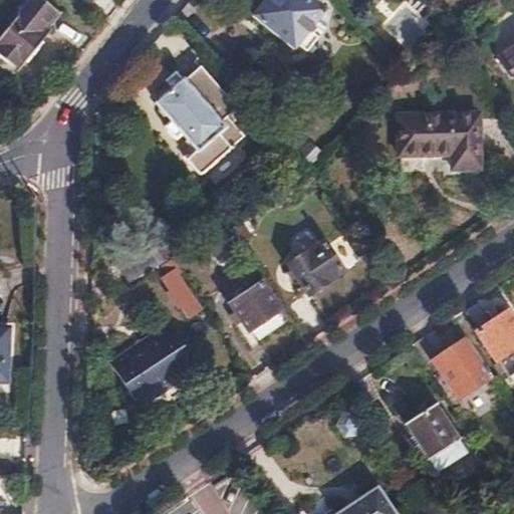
[(20,12),(0,37),(0,55),(19,70),(51,31),(49,29),(61,14),(43,0),(24,0),(17,10),(20,12)]
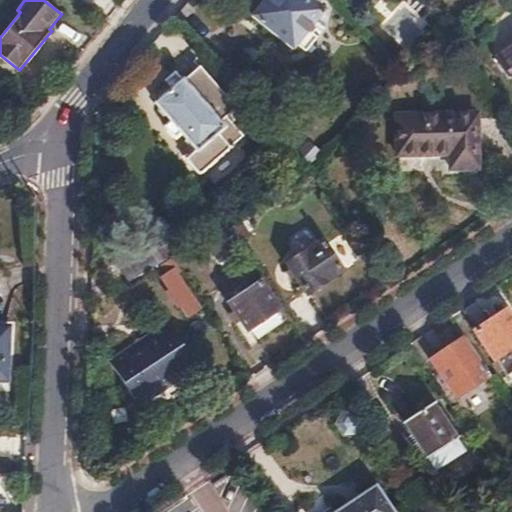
[(308,0),(265,0),(251,17),(296,53),(327,15),(308,0)]
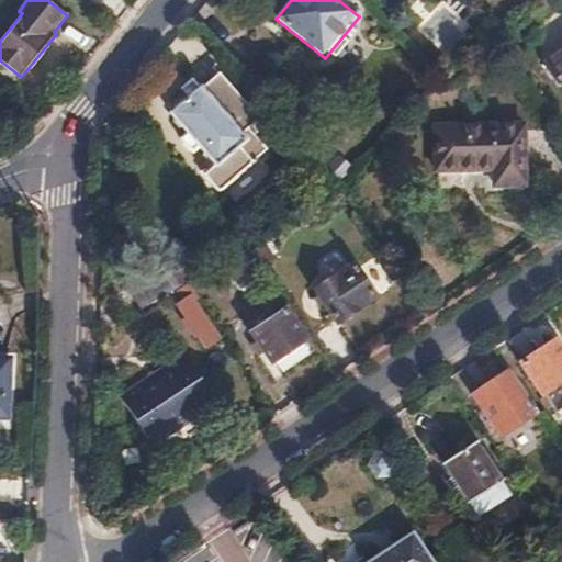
[(450,52),(467,19),(435,2),(418,35),(450,52)]
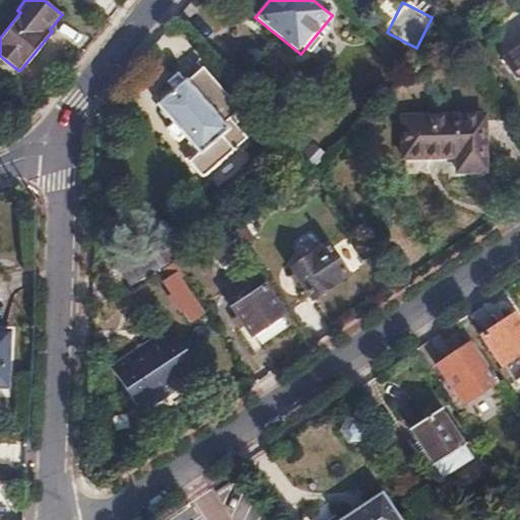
[(519,48),(504,59),(517,78),(519,77),(519,78),(519,48)]
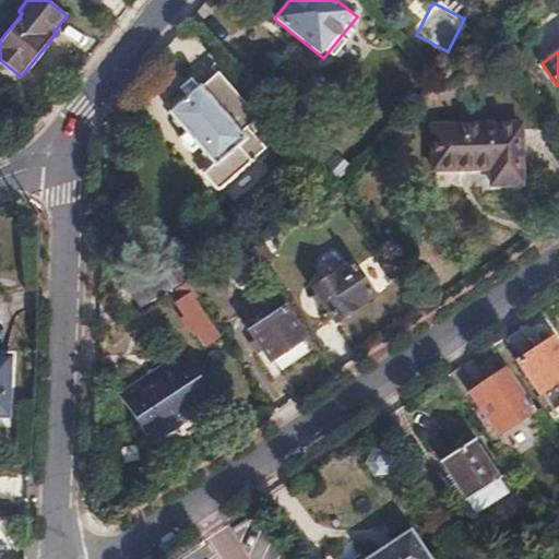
[(199,87),(169,114),(185,132),(178,139),(181,145),(185,150),(191,154),(198,147),(213,165),(201,176),(215,193),(263,151),(246,131),(258,121),(217,74),(201,90),(199,87)]
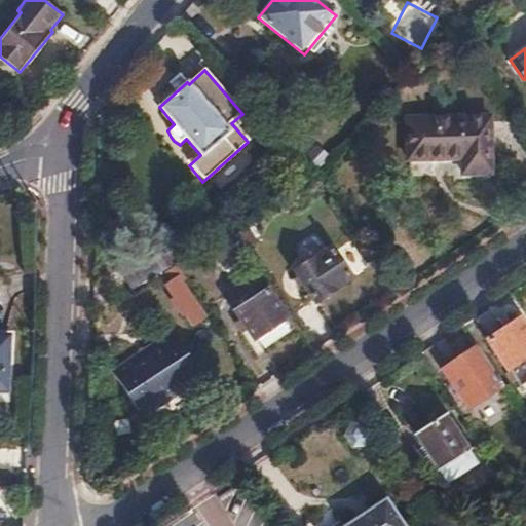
[(420,114),(416,156),(470,161),(467,178),(496,181),(503,122),(420,114)]
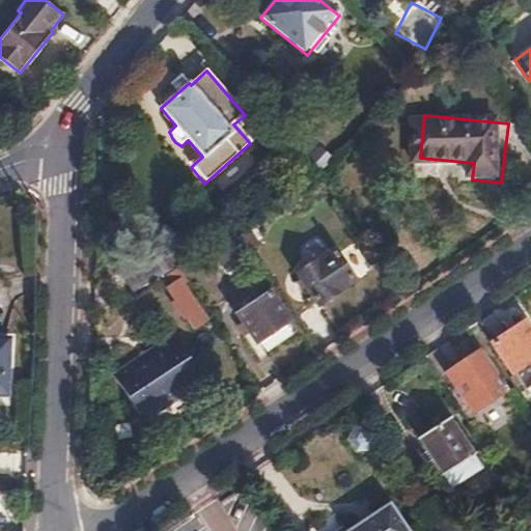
[(235,235),(211,251),(227,276),(241,267),(239,262),(249,256),(235,235)]
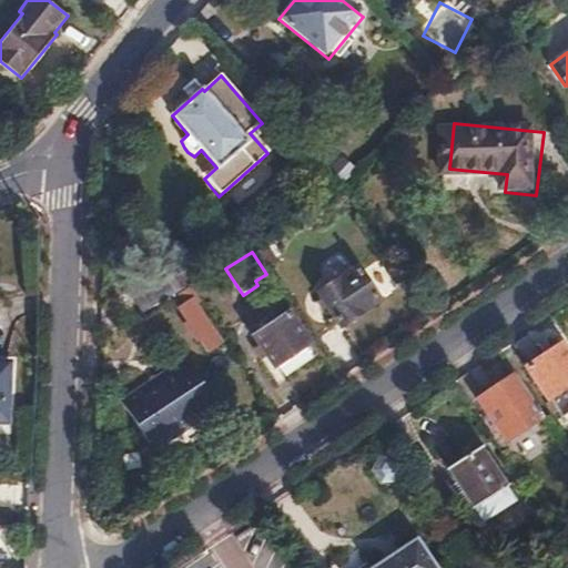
[(357,269),(321,294),(342,326),(378,301),(357,269)]
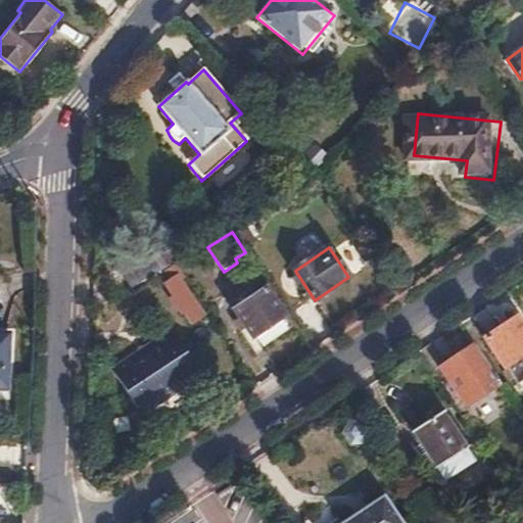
[(162,250),(123,274),(132,288),(171,265),(162,250)]
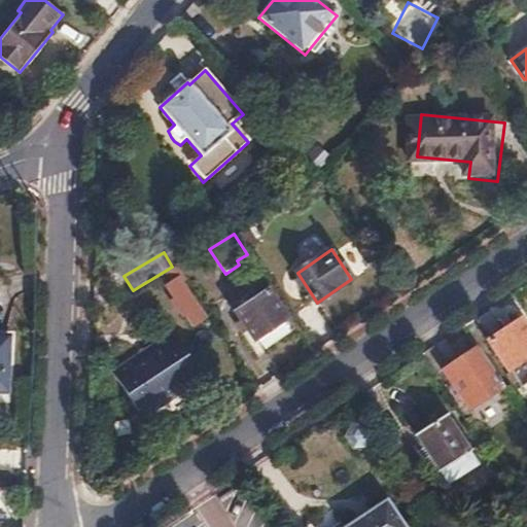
[(177,268),(166,275),(171,284),(167,286),(194,327),(207,318),(182,281),(186,278),(180,269),(178,270),(177,268)]
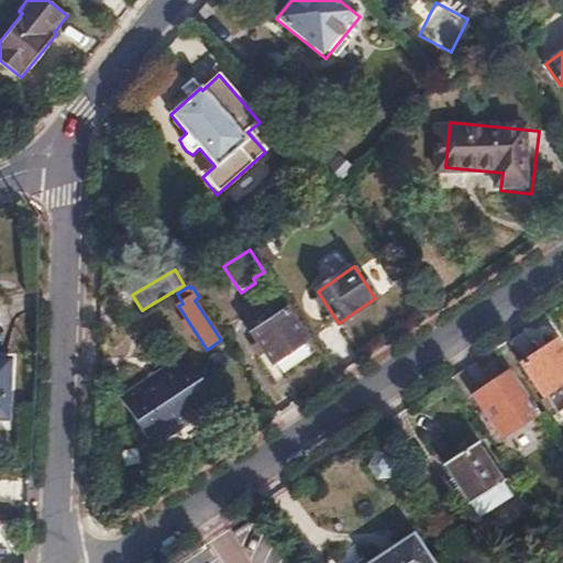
[(285,310),(250,333),(273,367),(307,344),(285,310)]
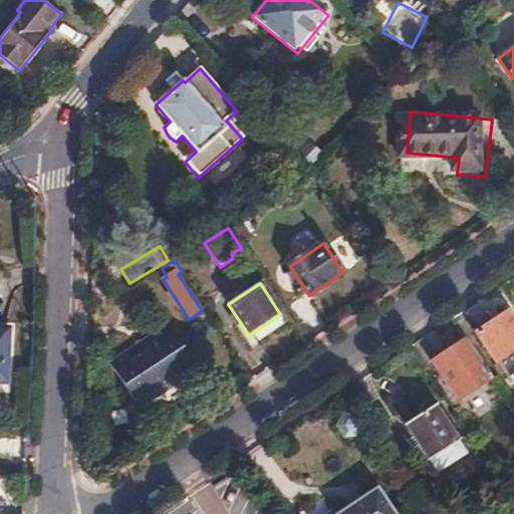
[(513,321),(508,313),(477,334),(496,364),(500,361),(510,376),(513,373),(513,321)]
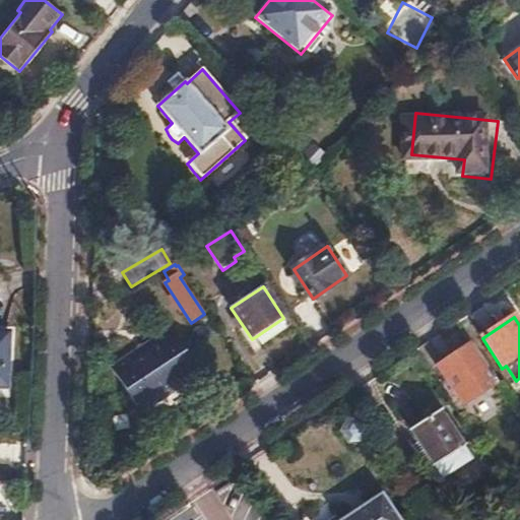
[(170,329),(111,366),(137,411),(197,374),(170,329)]
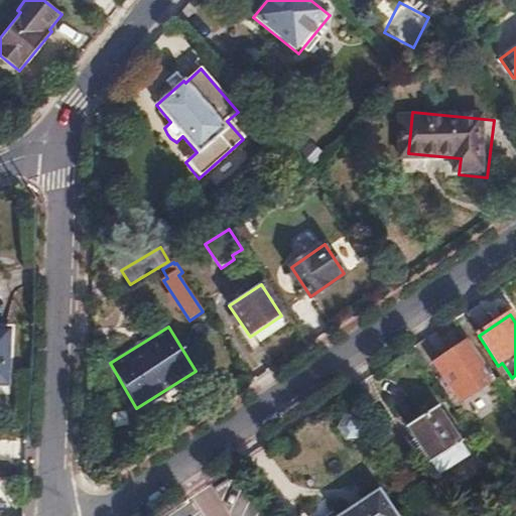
[(0,384),(9,385),(11,331),(0,330),(0,384)]
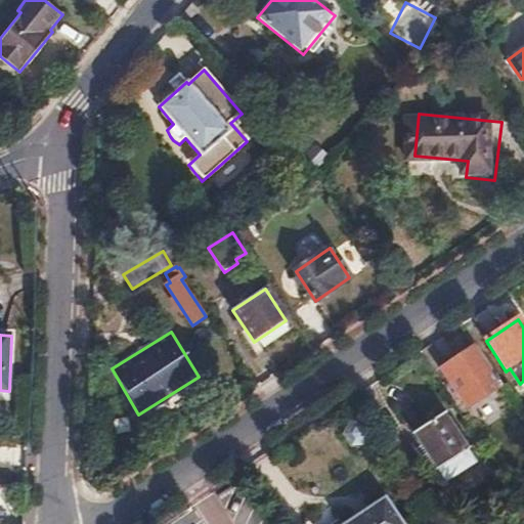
[(475,347),(441,369),(467,407),(500,385),(475,347)]
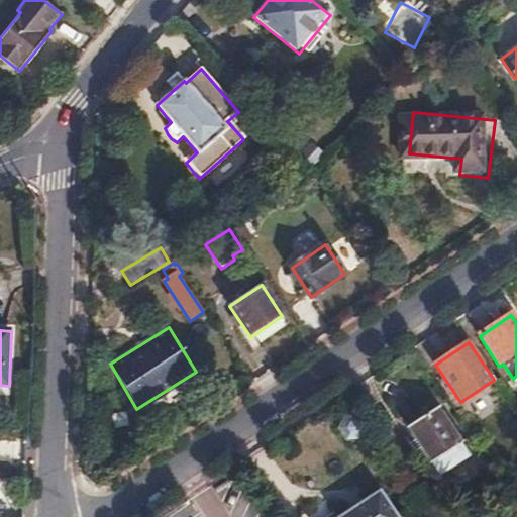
[(436,407),(408,425),(431,460),(459,441),(436,407)]
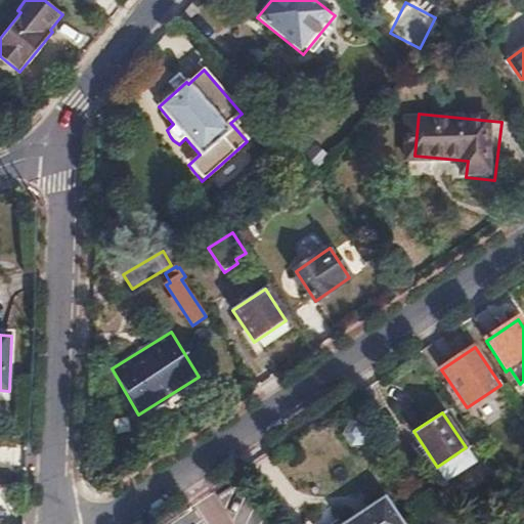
[(346,413),(343,431),(352,445),(368,449),(372,431),(363,418),(346,413)]
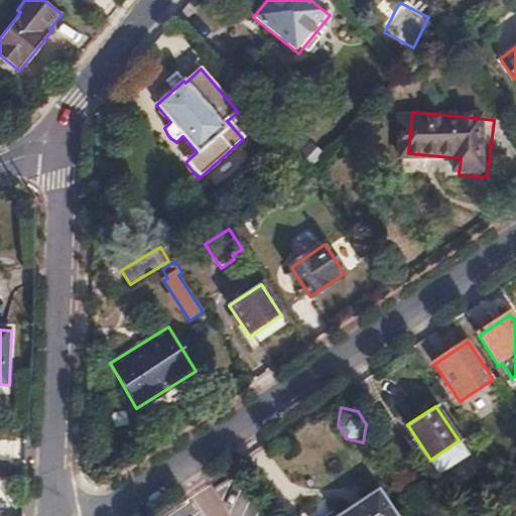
[(393,515),(378,493),(343,515),(393,515)]
